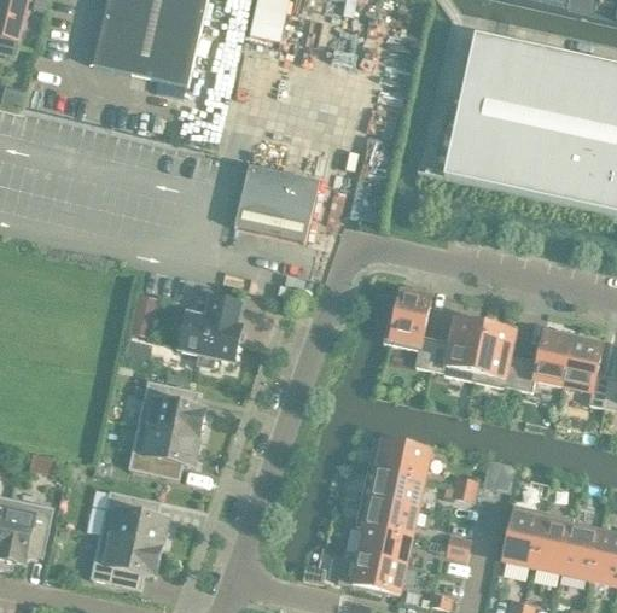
[(0,51),(15,56),(28,0),(0,0),(0,51)]
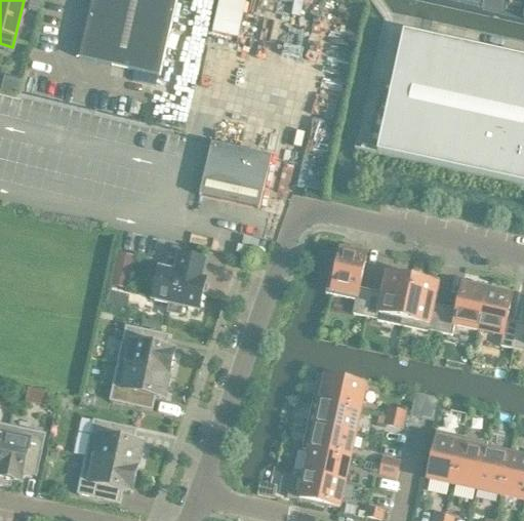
[(27,0),(26,5),(38,9),(40,0),(27,0)]
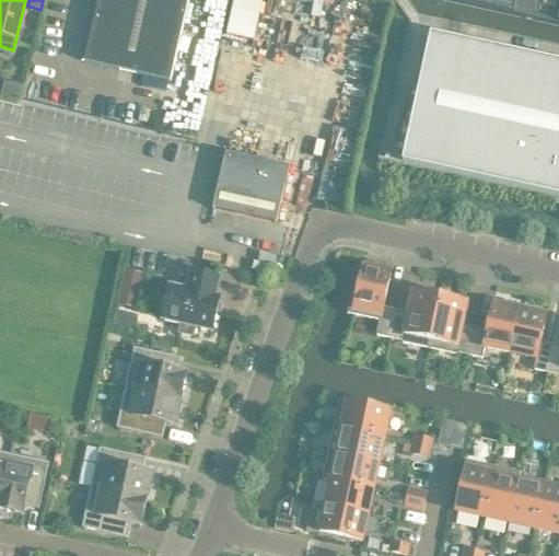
[(167,78),(184,0),(94,0),(82,58),(167,78)]
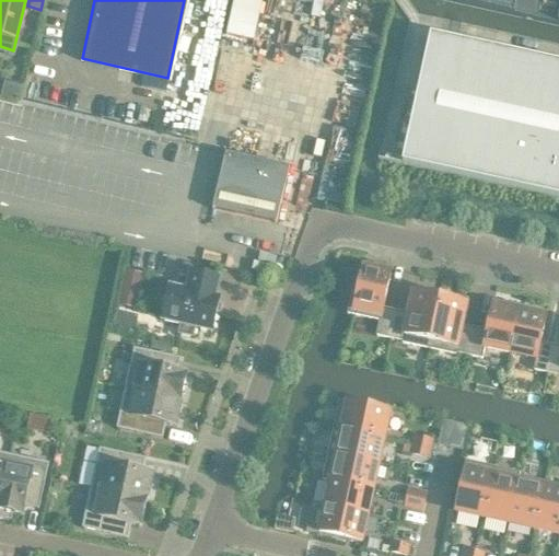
[(558,22),(558,0),(456,0),(558,22)]
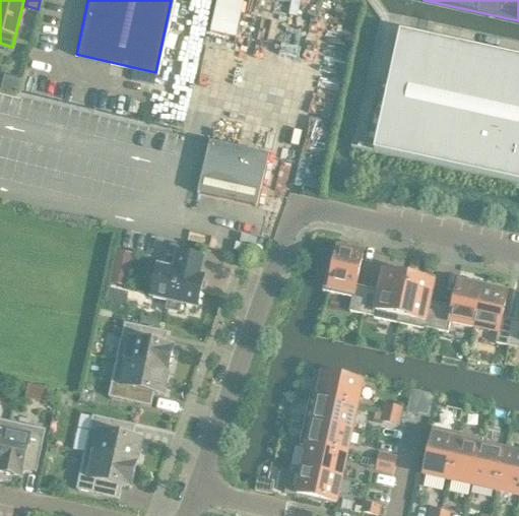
[(518,56),(398,29),(372,149),(518,181),(518,56)]
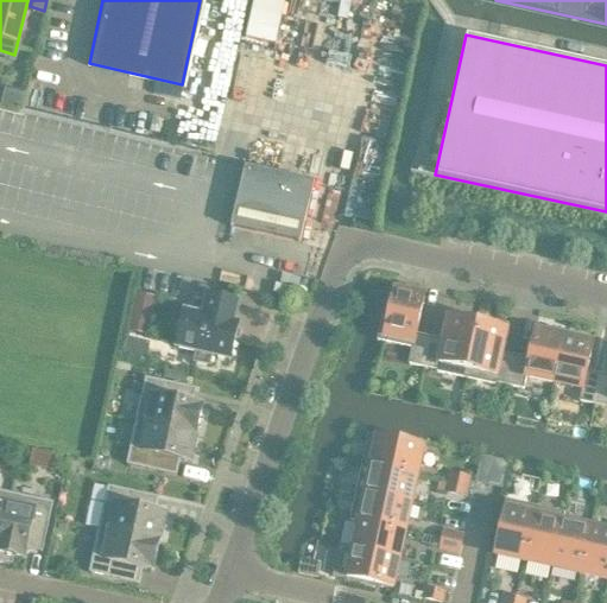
[(228,221),(297,237),(311,177),(242,160),(228,221)]
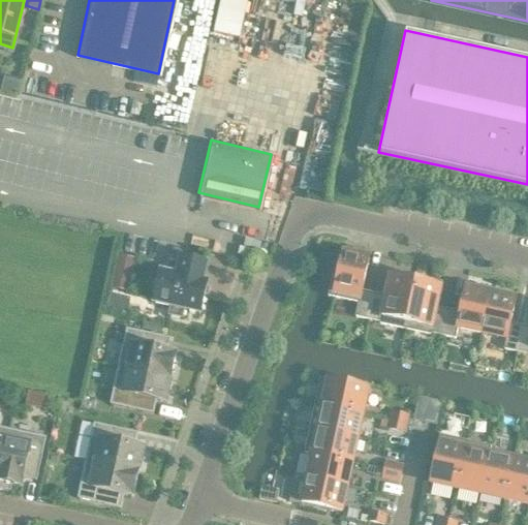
[(353,313),(366,315),(372,289),(360,287),(367,253),(341,248),(336,271),(331,270),(327,291),(332,294),(331,298),(333,298),(333,294),(356,299),(353,313)]
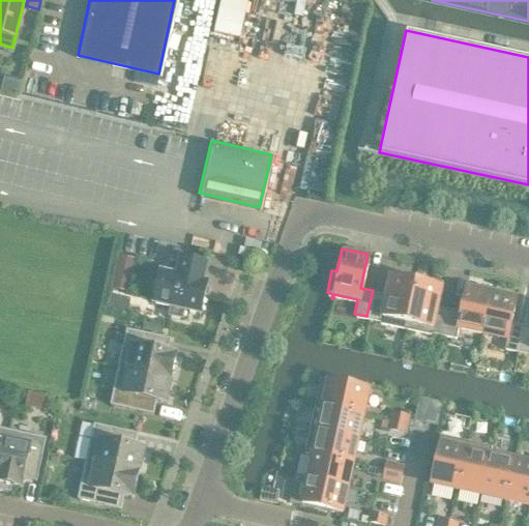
[(201,279),(205,261),(179,256),(175,273),(159,269),(152,300),(170,303),(168,312),(180,315),(182,307),(199,311),(206,280),(201,279)]
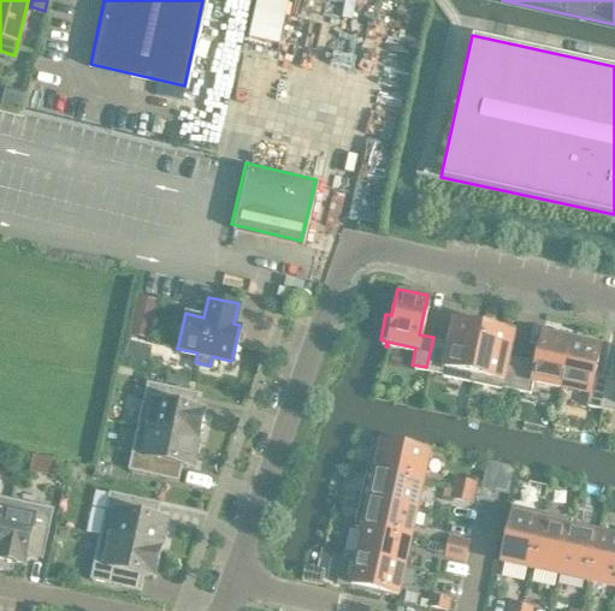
[(433,337),(426,367),(441,371),(441,372),(469,379),(482,322),(468,320),(469,315),(459,313),(454,312),(447,340),(433,337)]
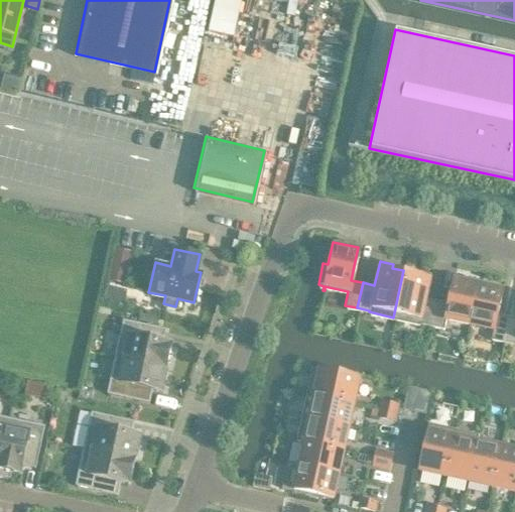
[(403,270),(393,317),(418,323),(418,322),(429,324),(435,298),(423,295),(428,271),(424,270),(424,271),(415,269),(414,273),(403,270)]
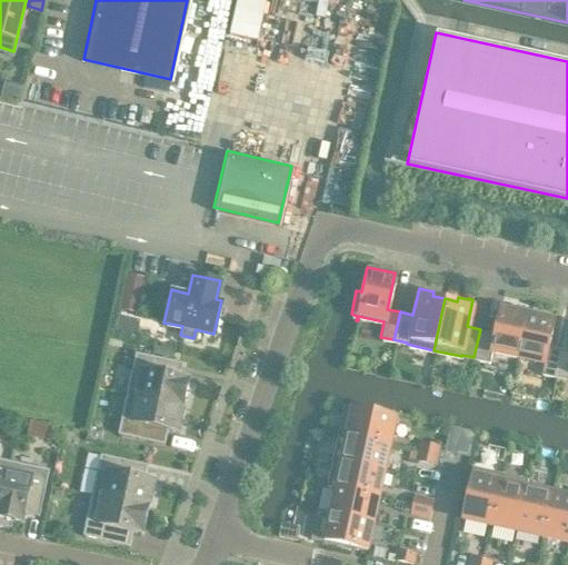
[(516,355),(527,306),(522,306),(512,304),(511,308),(498,305),(492,331),(480,329),(474,357),(488,360),(490,349),(516,355)]
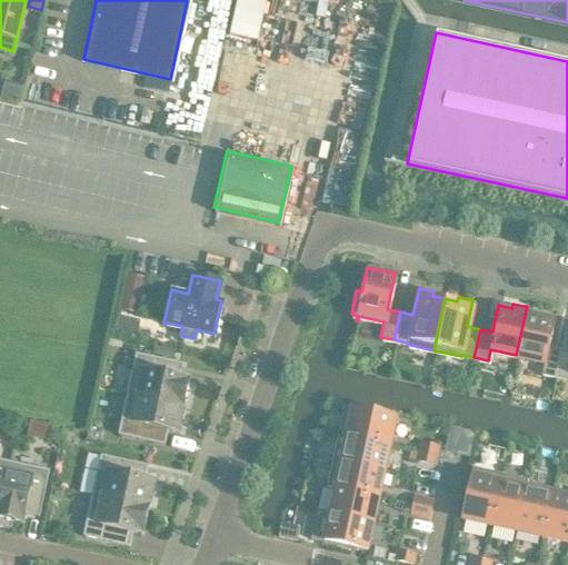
[(554,375),(560,346),(547,344),(552,317),(540,314),(541,309),(530,307),(527,306),(516,355),(542,360),(540,372),(554,375)]
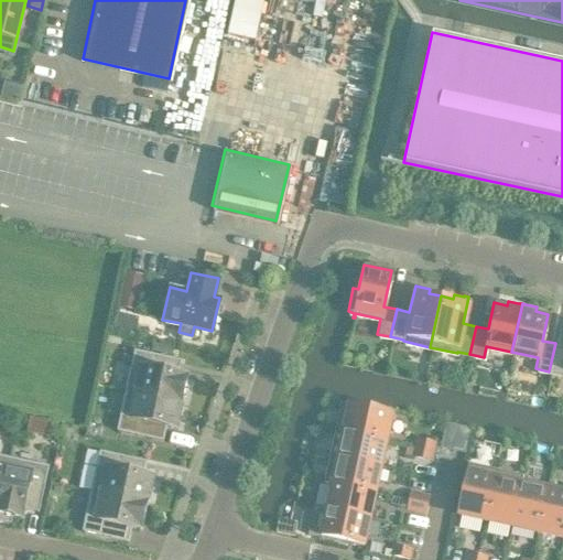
[(562,344),(555,343),(549,372),(562,374),(562,373),(562,344)]
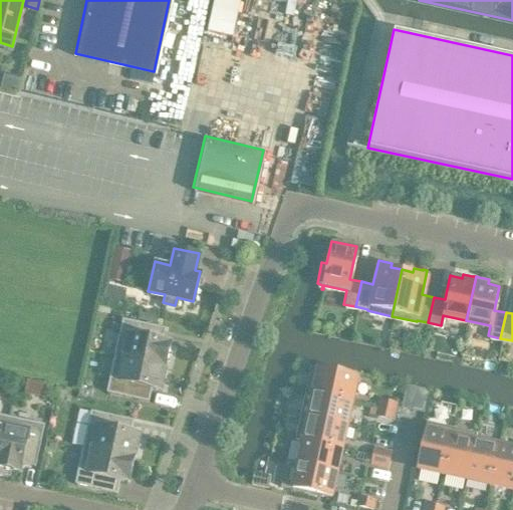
[(120,320),(113,355),(164,365),(170,340),(161,338),(162,329),(120,320)]
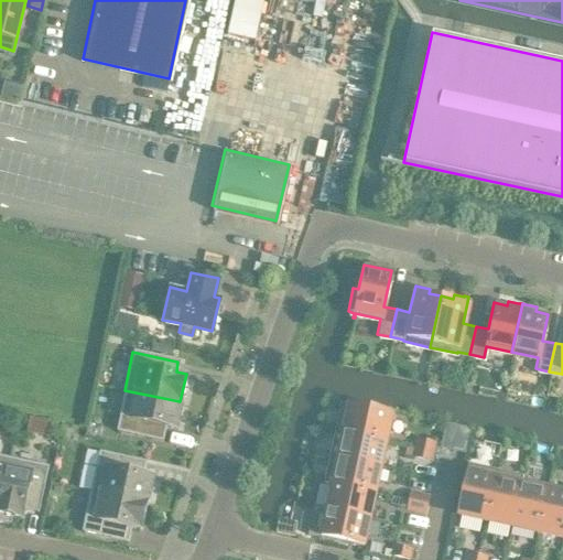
[(125,390),(116,428),(162,438),(164,423),(174,426),(180,401),(125,390)]
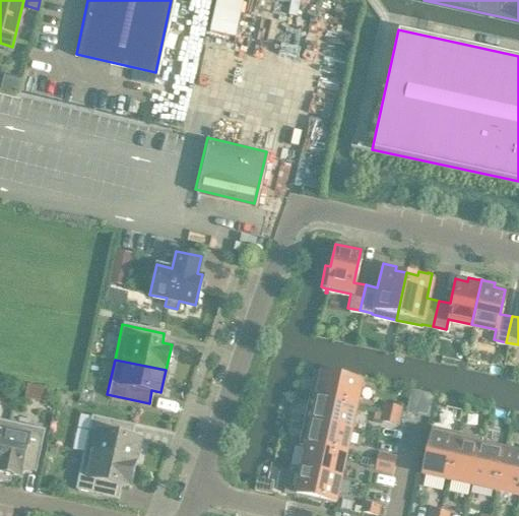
[(308,393),(355,403),(361,379),(314,369),(308,393)]
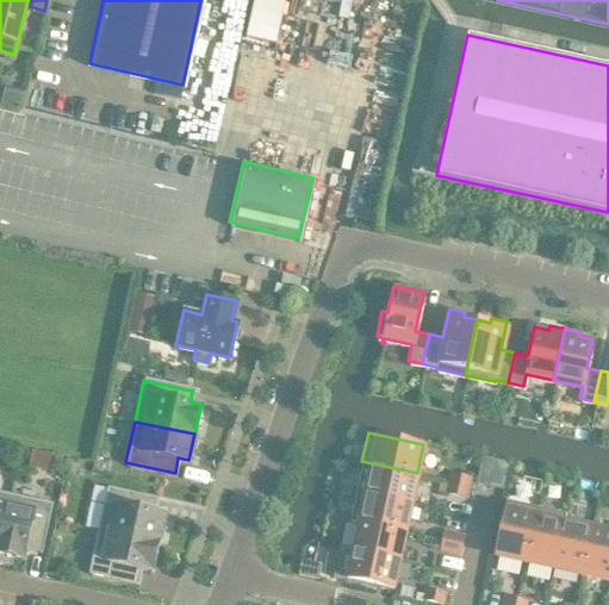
[(31,447),(29,463),(51,468),(55,451),(31,447)]
